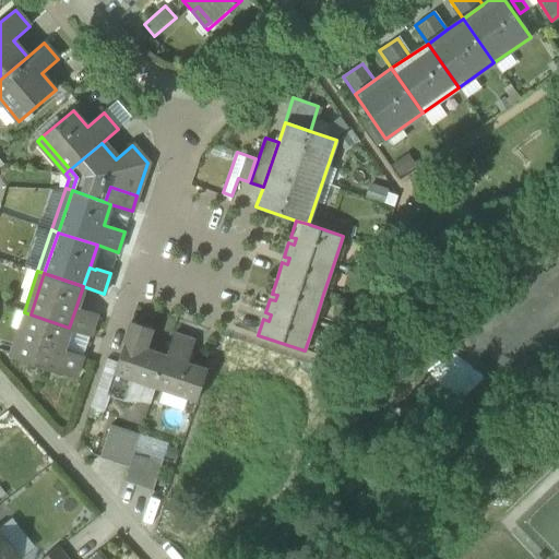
[(82,311),(75,309),(69,328),(90,335),(96,314),(82,310),(82,311)]
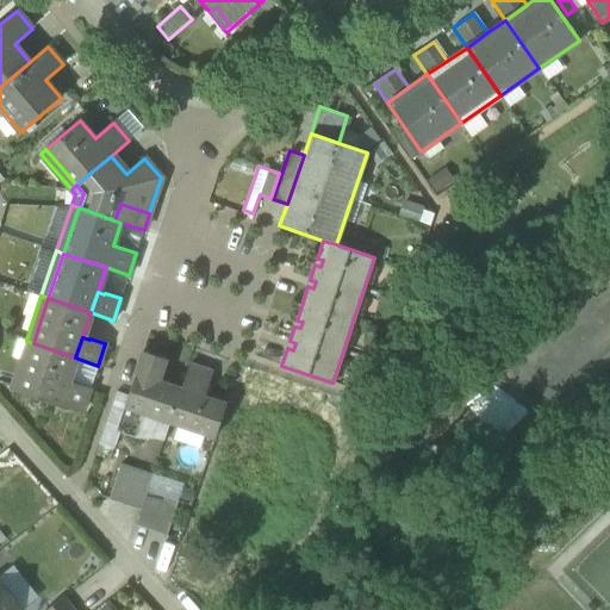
[(10,387),(17,390),(33,343),(26,341),(10,387)]
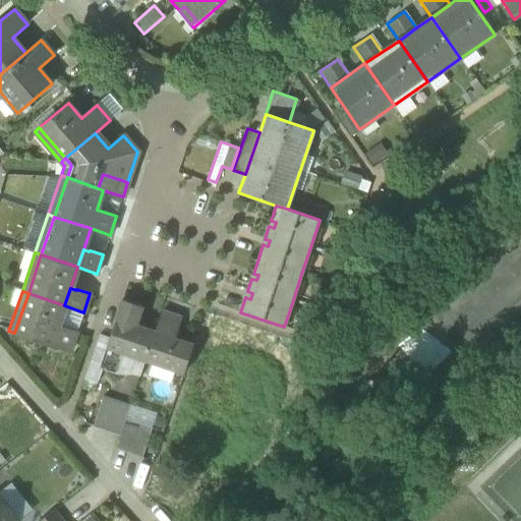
[(14,333),(51,345),(57,327),(64,305),(29,293),(14,333)]
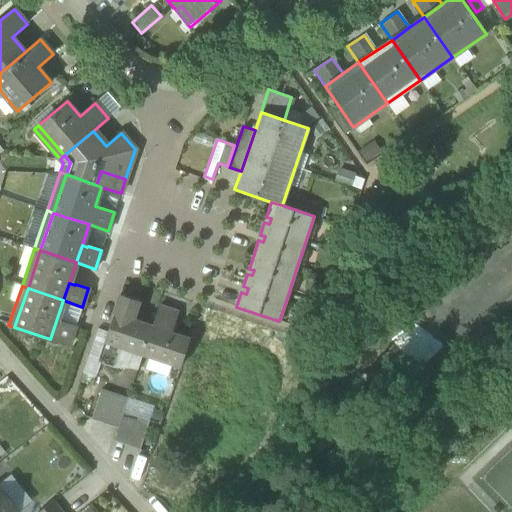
[(121,346),(142,353),(151,326),(132,319),(139,300),(120,294),(105,337),(123,342),(121,346)]
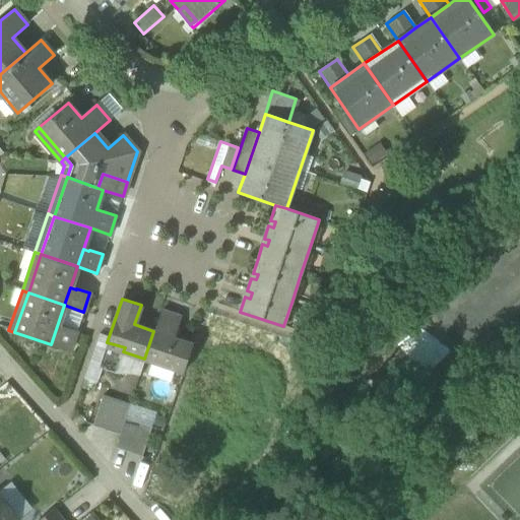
[(160,311),(153,331),(144,359),(183,372),(193,343),(173,337),(180,318),(160,311)]
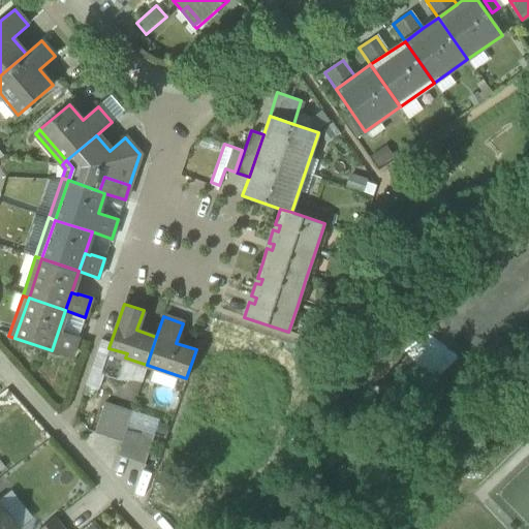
[(64,334),(58,332),(52,350),(71,356),(78,337),(64,333),(64,334)]
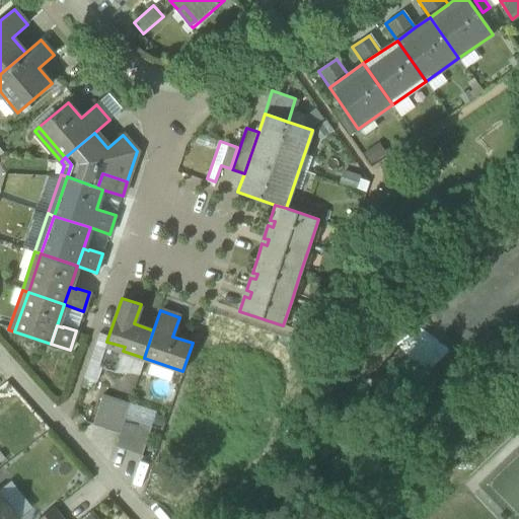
[(105,346),(123,351),(125,347),(106,342),(105,346)]
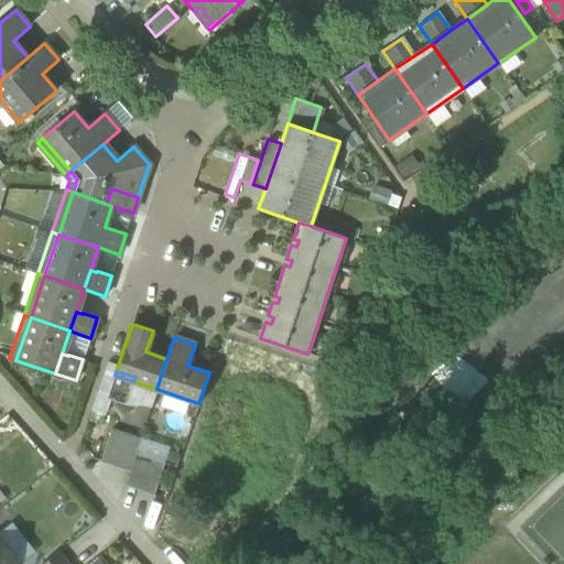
[(100,462),(129,470),(134,454),(140,438),(110,429),(100,462)]
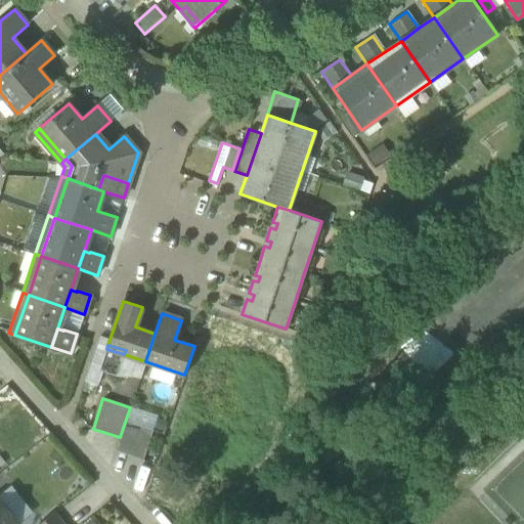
[(138,427),(125,422),(120,437),(116,450),(128,455),(142,460),(153,431),(138,427)]
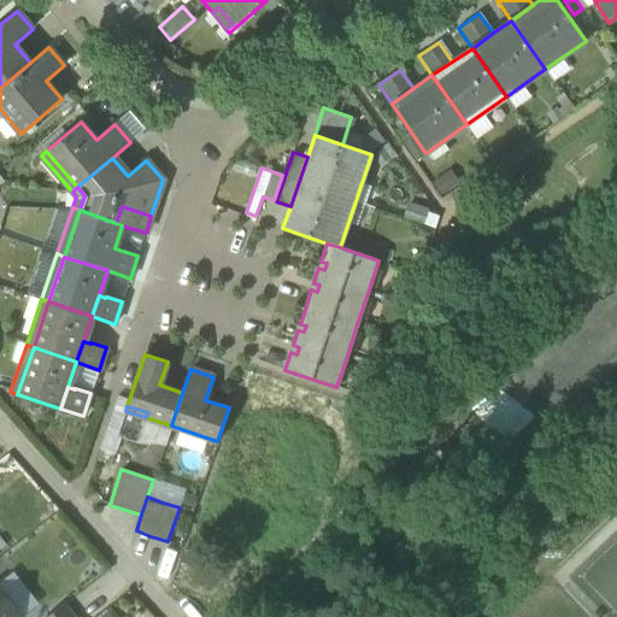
[(0,616),(21,616),(23,615),(0,585),(0,616)]
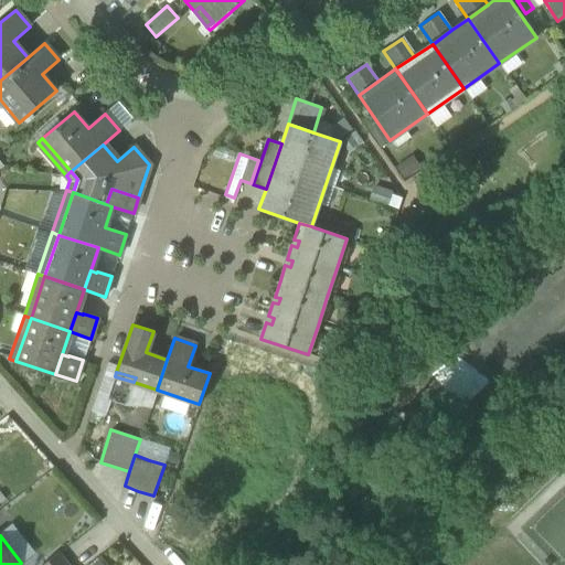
[(36,564),(64,564),(70,561),(60,547),(36,564)]
